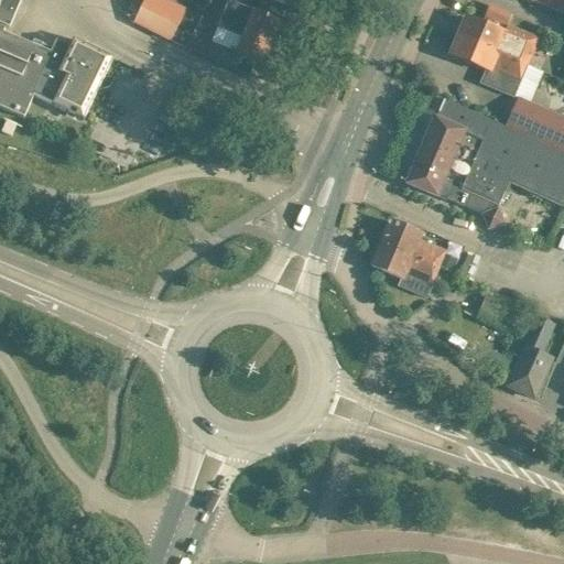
[(112,60),(93,50),(79,44),(76,53),(55,44),(50,55),(2,35),(6,29),(10,28),(21,0),(0,0),(0,108),(23,118),(33,96),(51,105),(50,106),(83,121),(96,93),(109,88),(112,79),(105,76),(112,60)]
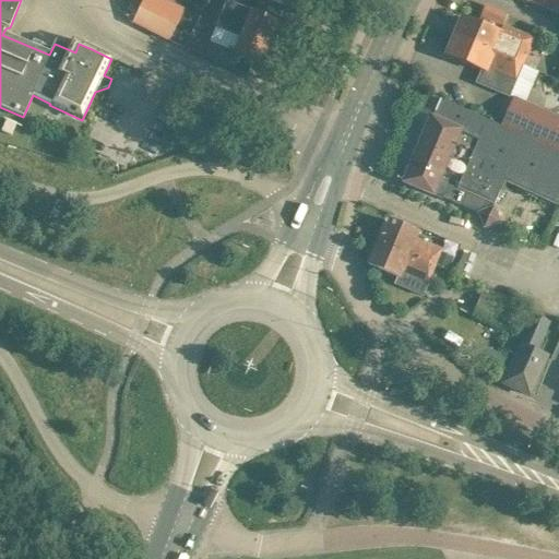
[(131,0),(127,10),(135,13),(131,23),(183,49),(199,19),(183,11),(185,10),(164,0),(131,0)]
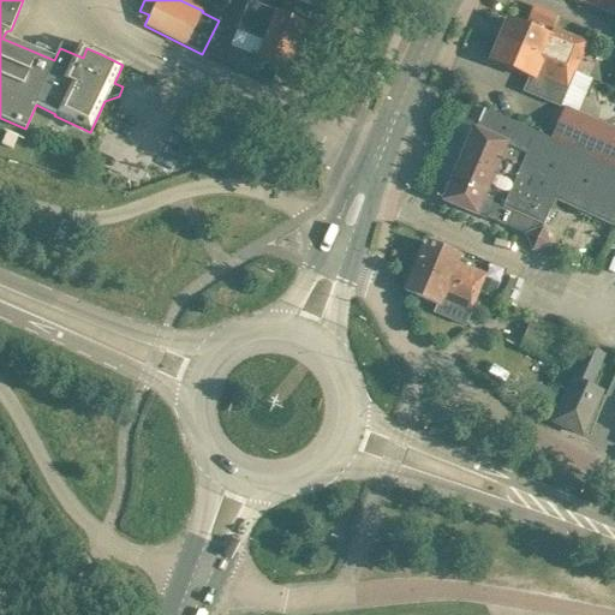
[(614,0),(580,0),(580,3),(614,16),(614,0)]
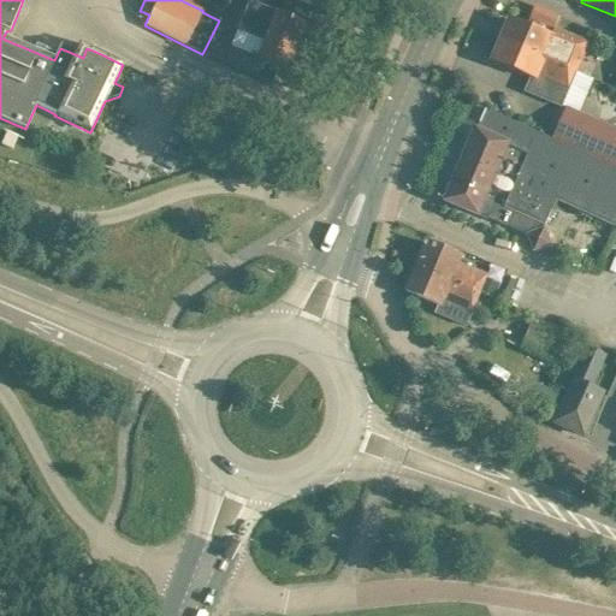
[(249,3),(247,9),(237,30),(264,41),(258,58),(288,70),(306,27),(249,3)]
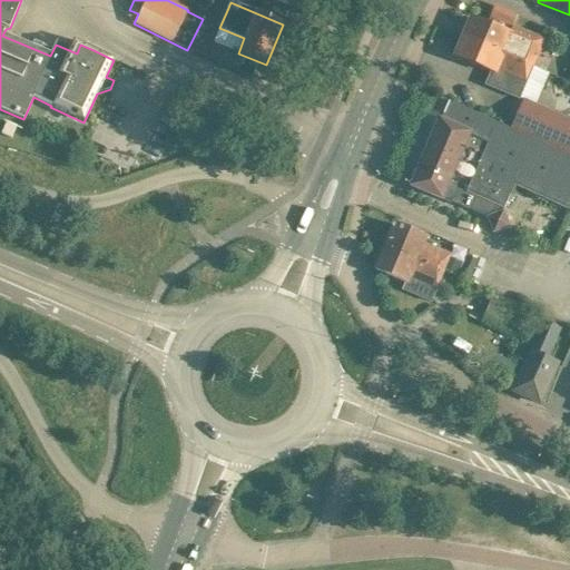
[(470,19),(462,39),(531,67),(539,50),(543,40),(512,29),(510,28),(516,17),(494,8),(487,27),(470,19)]
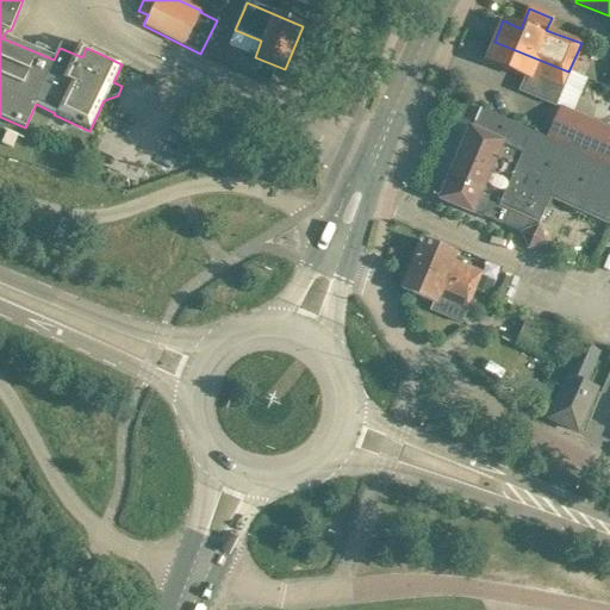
[(568,72),(495,42),(486,62),(509,70),(526,78),(521,91),(556,106),(570,73),(568,72)]
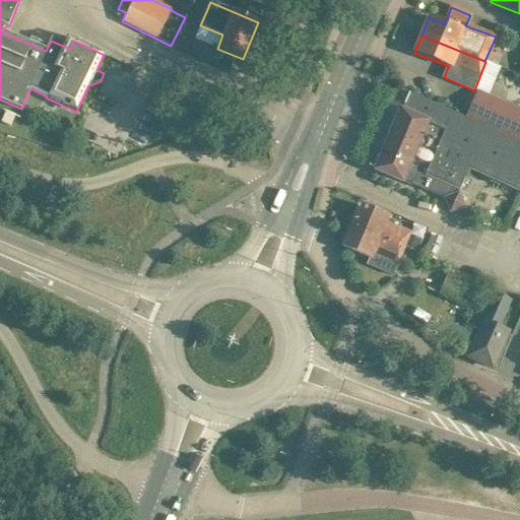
[(401,111),(399,110),(374,171),(446,200),(450,211),(462,207),(458,195),(468,171),(510,188),(519,192),(519,143),(465,119),(404,91),(404,92),(407,94),(401,111)]
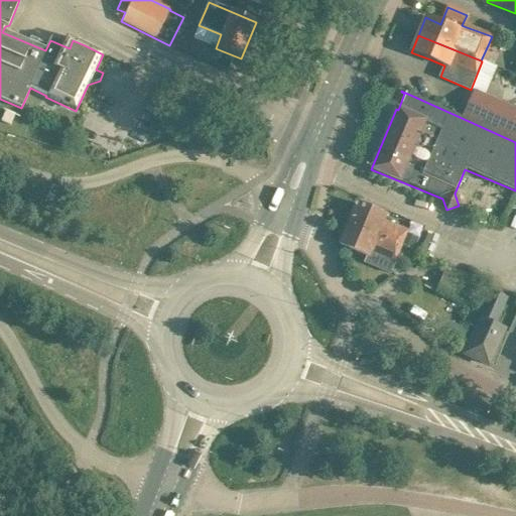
[(463,116),(462,118),(515,142),(515,110),(474,92),(463,116)]
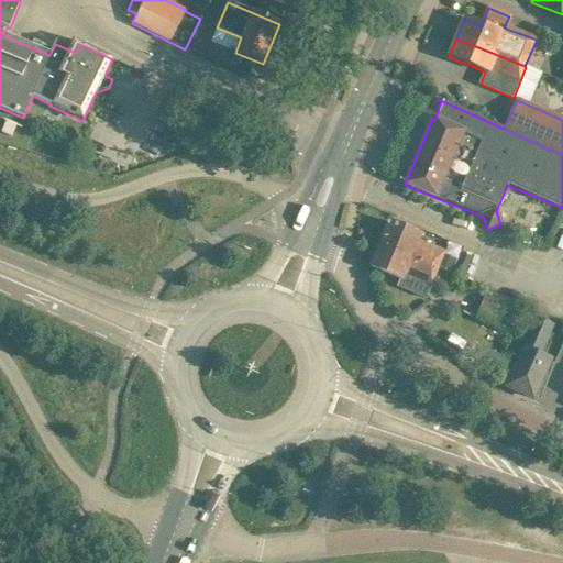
[(389,222),(379,245),(437,268),(438,264),(442,255),(443,253),(427,245),(426,250),(416,245),(420,235),(389,222)]
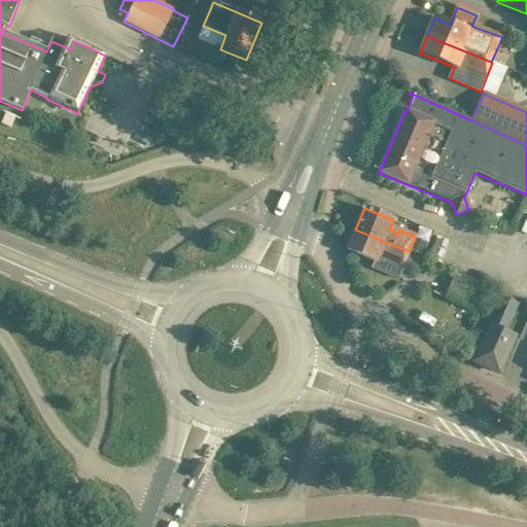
[(409,251),(355,230),(346,250),(375,262),(378,256),(402,267),(409,251)]
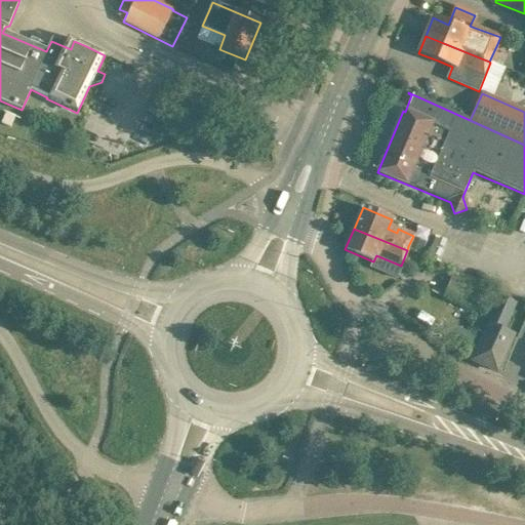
[(421,256),(432,260),(440,241),(429,237),(427,243),(421,256)]
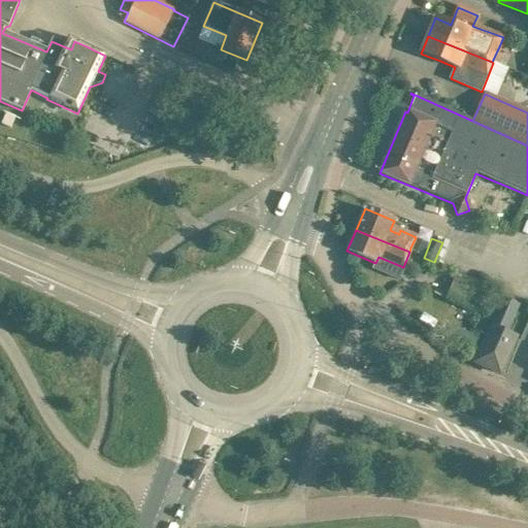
[(410,248),(409,252),(424,258),(429,244),(415,239),(410,248)]
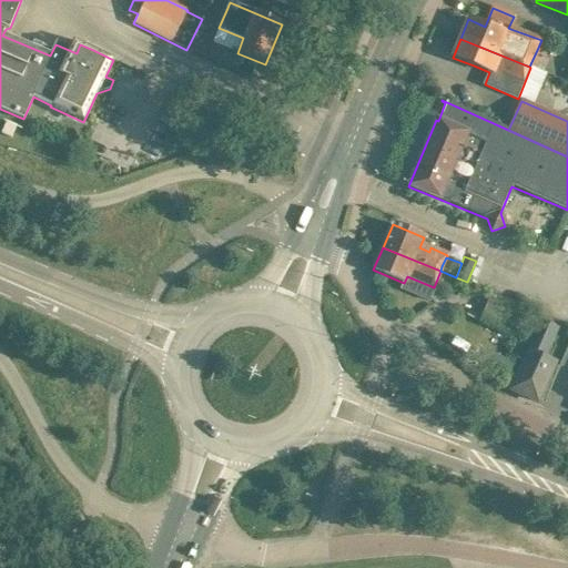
[(480,322),(523,340),(534,313),(492,295),(480,322)]
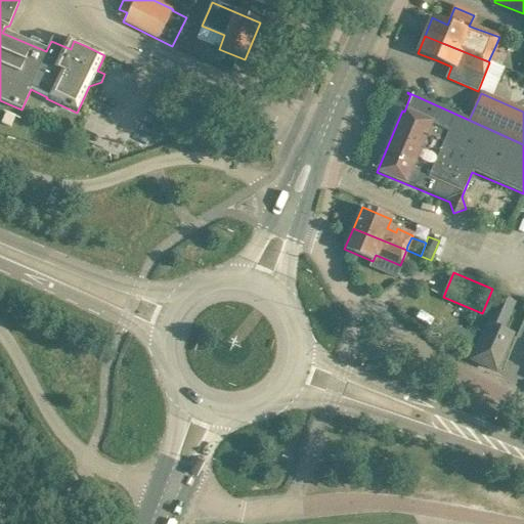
[(487,322),(504,331),(516,304),(499,297),(487,322)]
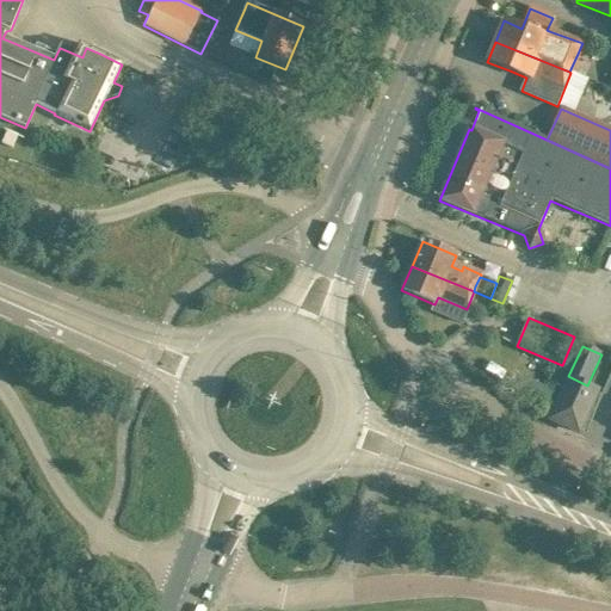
[(597,390),(587,386),(568,376),(548,420),(578,433),(597,390)]
